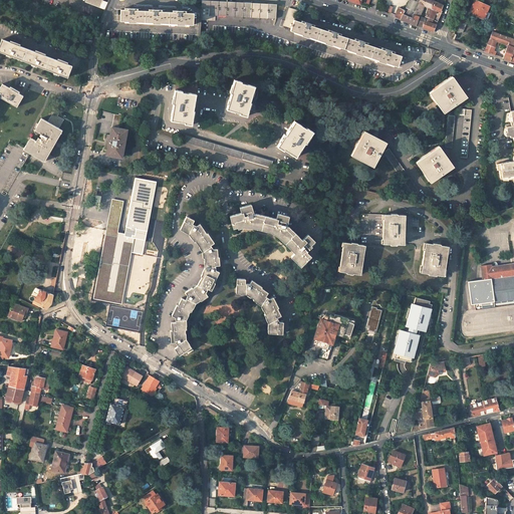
[(100,0),(83,0),(81,4),(96,10),(98,5),(100,0)]
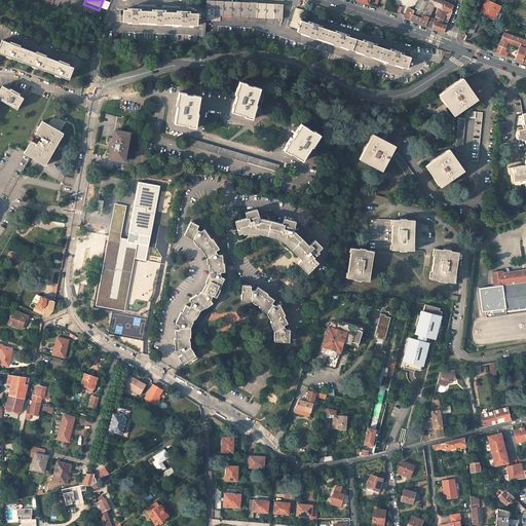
[(208,0),(207,21),(210,21),(219,22),(221,22),(221,16),(228,16),(236,16),(247,17),(258,17),(268,19),(278,20),(283,20),(284,4),(278,4),(267,3),(257,3),(246,2),(235,2),(224,1),(211,1),(208,0)]
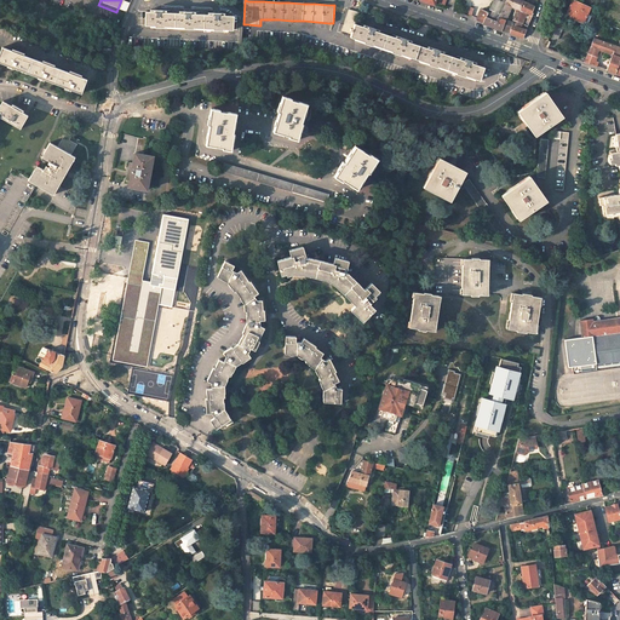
[(493,0),(488,12),(486,17),(497,22),(499,17),(500,16),(505,4),(504,4),(505,0),(493,0)]
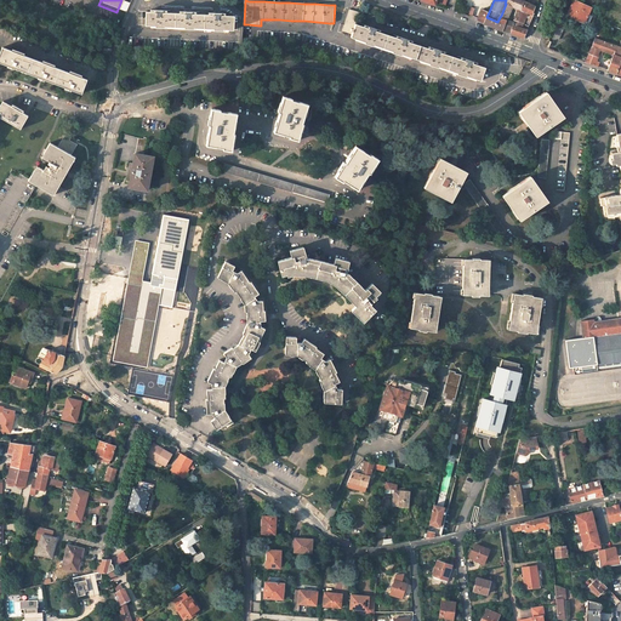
[(525,1),(520,0),(506,0),(505,4),(506,4),(501,16),(507,18),(513,6),(519,9),(522,10),(525,1)]
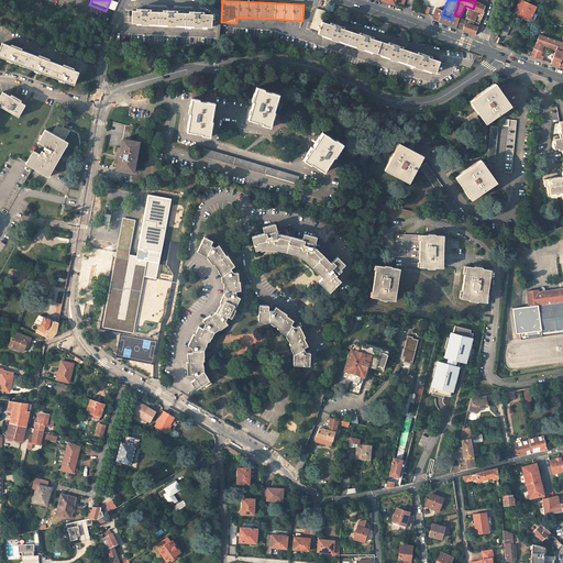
[(537,8),(520,0),(515,13),(521,17),(521,15),(530,20),(537,8)]
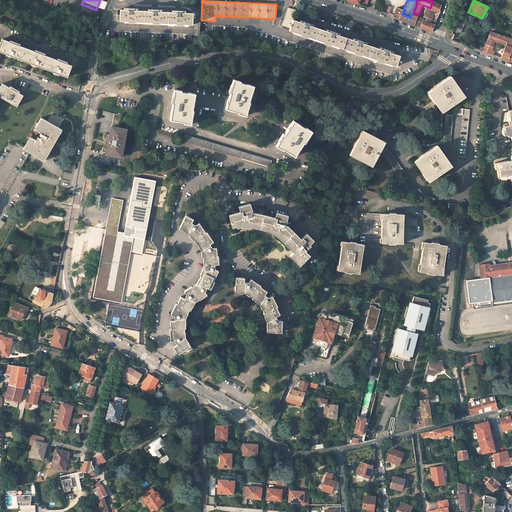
[(428,7),(424,19),(421,27),(432,31),(434,24),(430,23),(435,11),(439,13),(440,11),(439,11),(441,5),(433,1),(430,8),(428,7)]
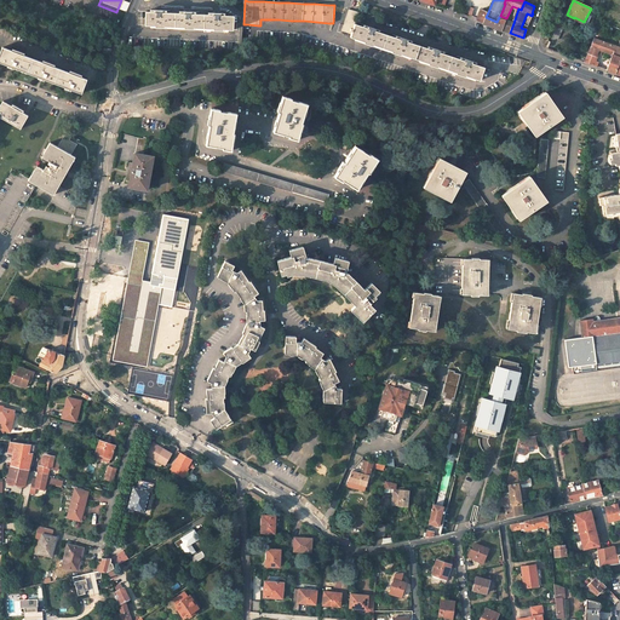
[(478,21),(483,23),(486,17),(488,12),(482,9),(476,18),(478,21)]
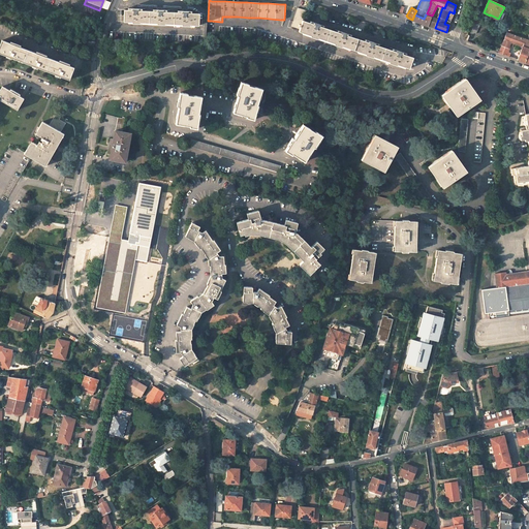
[(158,23),(158,25),(166,25),(166,24),(183,25),(183,26),(192,27),(192,25),(199,26),(199,13),(192,13),(192,11),(185,11),(179,10),(179,12),(167,11),(167,10),(160,9),(154,9),(154,11),(143,10),(143,8),(135,8),(129,8),(129,9),(125,9),(124,22),(133,22),(133,23),(142,24),(142,23),(158,23)]
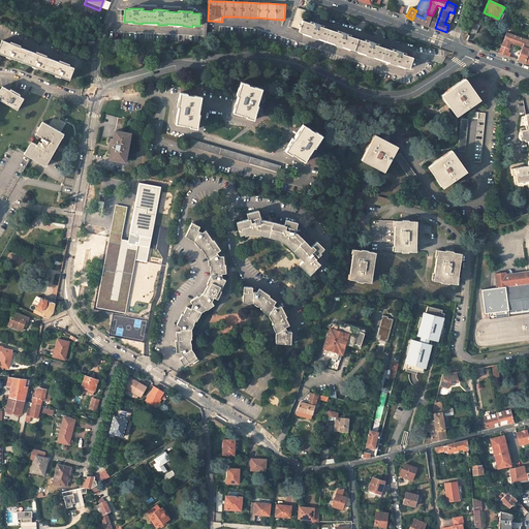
[(298,8),(296,14),(304,18),(306,10),(298,8)]
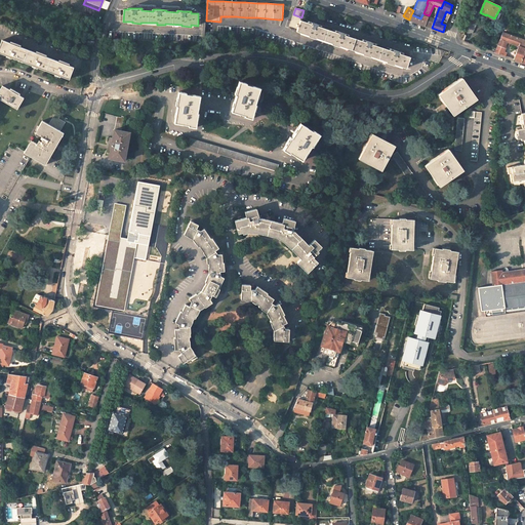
[(300,21),(301,17),(293,14),(289,27),(297,29),(296,32),(309,36),(309,37),(316,40),(317,38),(332,43),(331,44),(339,47),(339,46),(363,53),(362,55),(370,57),(371,56),(386,62),(386,63),(394,66),(394,65),(406,69),(410,57),(403,54),(403,53),(397,50),(391,48),(390,50),(375,45),(376,44),(369,41),(363,40),(362,41),(348,36),(349,35),(341,32),(335,31),(335,32),(321,28),(322,26),(315,24),(309,22),(309,23),(300,21)]
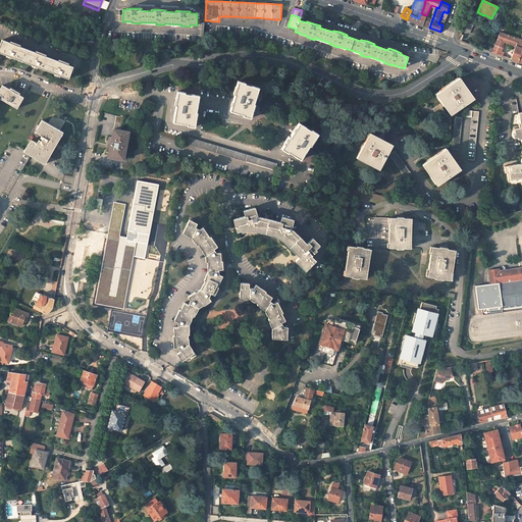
[(407,19),(422,25),(428,27),(429,28),(432,19),(425,16),(420,14),(418,18),(409,14),(407,19)]
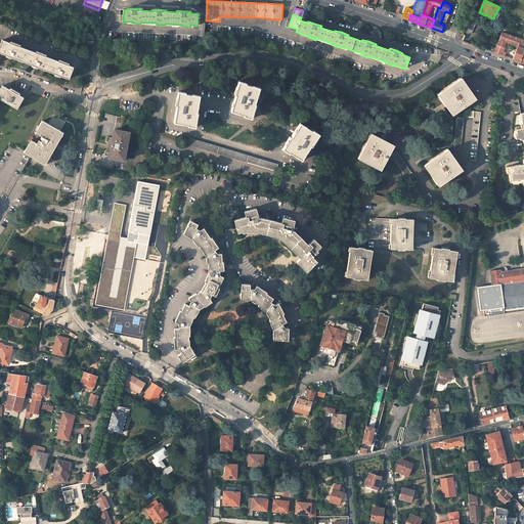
[(478,19),(471,16),(465,30),(472,33),(478,19)]
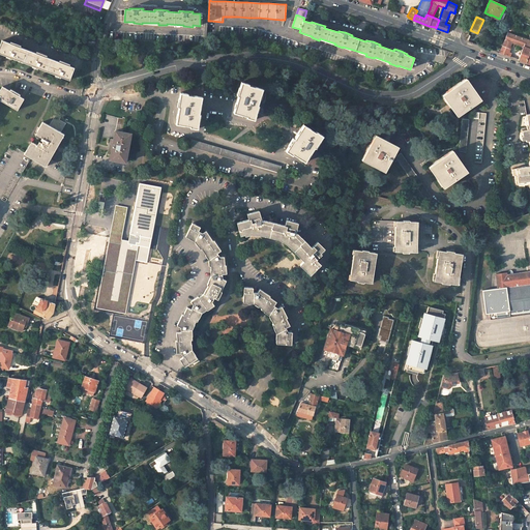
[(529,51),(529,40),(528,40),(507,32),(501,50),(500,53),(512,58),(513,55),(510,55),(511,53),(509,53),(510,51),(509,50),(510,47),(512,47),(513,43),(523,47),(519,60),(526,62),(529,51)]
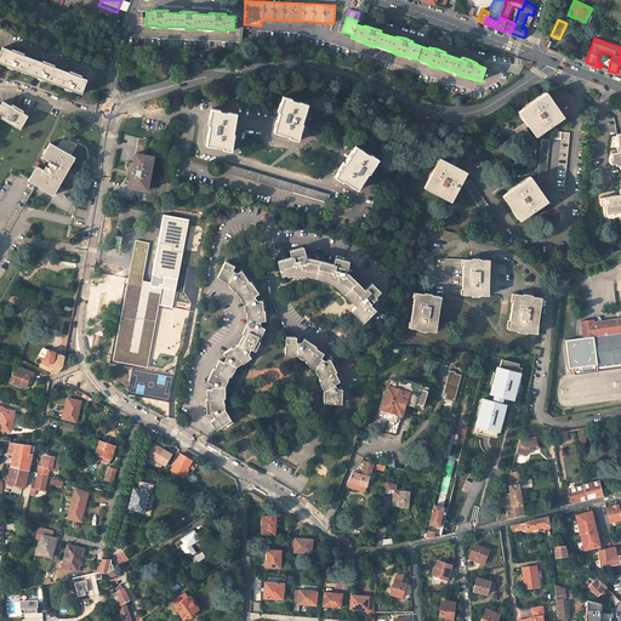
[(91,81),(7,49),(1,63),(85,96),(91,81)]
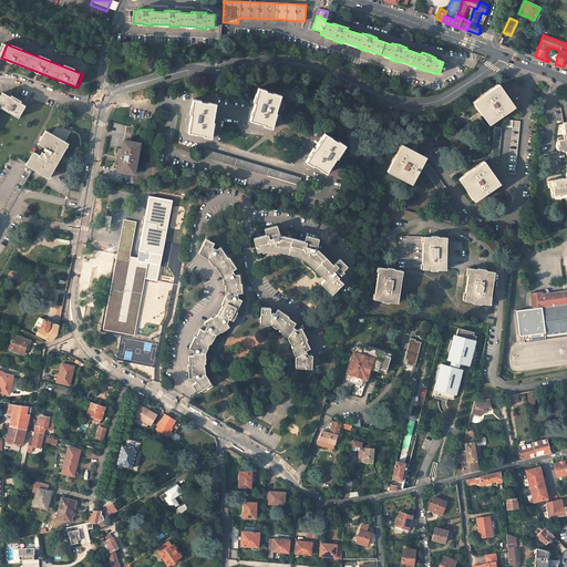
[(500,85),(474,103),(490,125),(515,107),(500,85)]
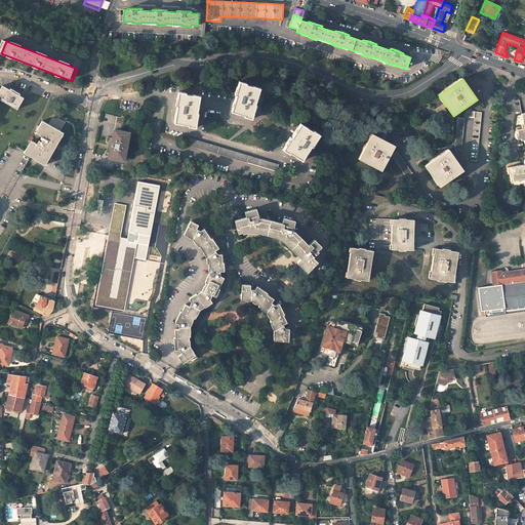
[(247,83),(240,81),(236,94),(237,94),(233,111),(246,115),(246,116),(253,117),(256,104),(255,104),(256,102),(260,103),(263,94),(258,93),(260,88),(247,84),(247,83)]
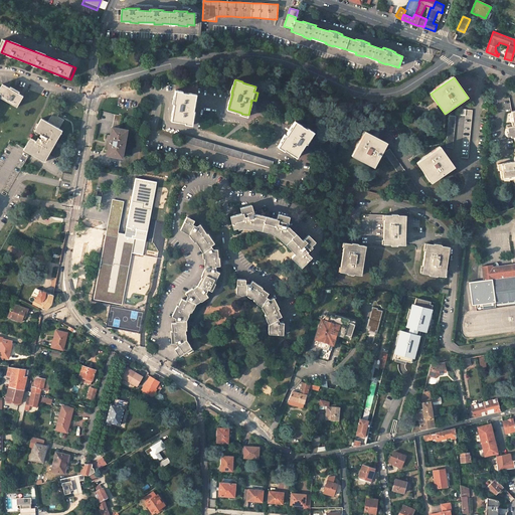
[(0,100),(18,111),(25,99),(20,96),(4,87),(0,94),(0,100)]
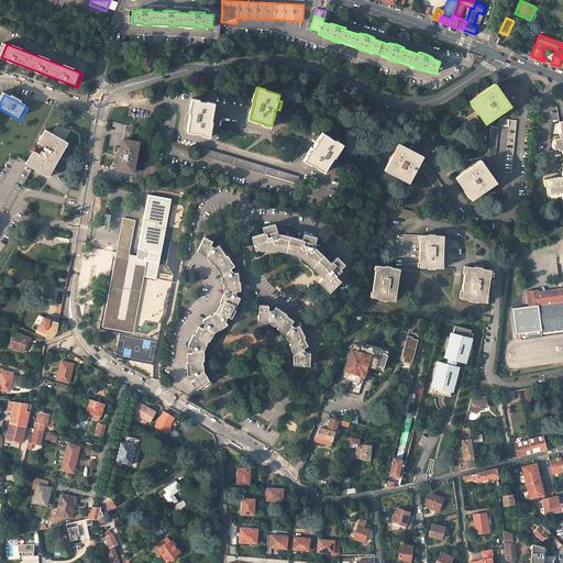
[(202,133),(202,134),(211,135),(213,121),(212,121),(216,102),(200,100),(200,99),(192,98),(190,112),(191,113),(188,130),(202,133)]
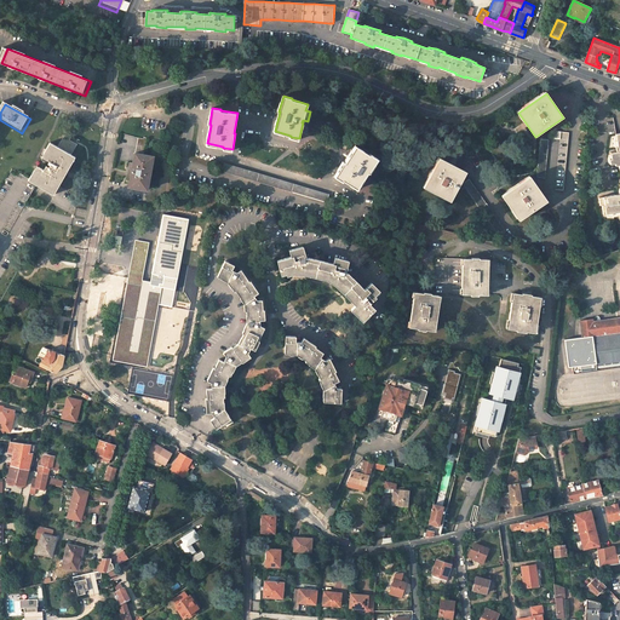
[(561,138),(557,178),(566,178),(569,132),(557,131),(556,138),(561,138)]
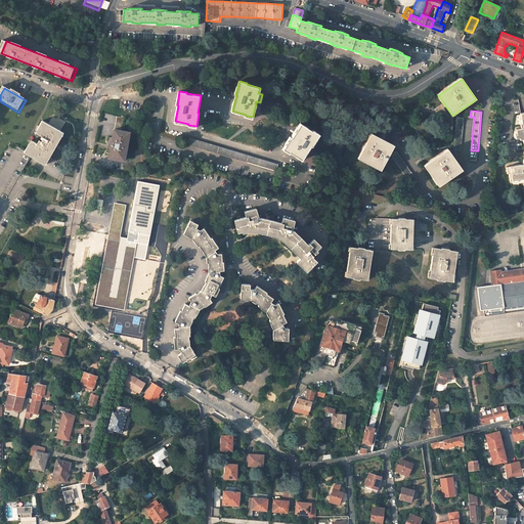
[(523,113),(521,114),(523,128),(516,129),(517,135),(516,135),(516,139),(520,138),(521,140),(523,139),(523,151),(523,153),(523,154),(523,164),(506,167),(507,174),(509,174),(510,181),(522,179),(523,188),(523,187),(523,113)]
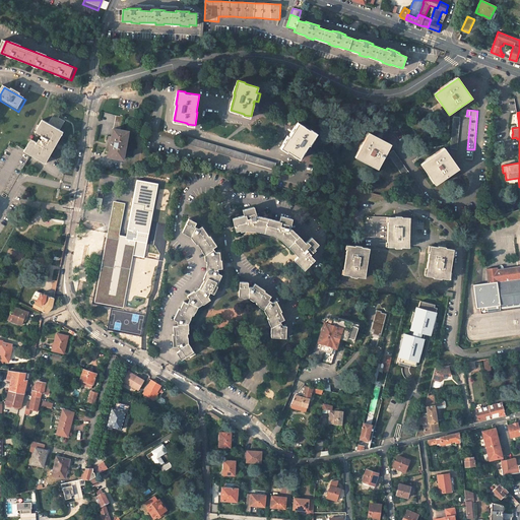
[(64,135),(62,134),(67,125),(61,122),(63,118),(56,114),(53,119),(54,120),(50,127),(44,123),(37,135),(43,139),(42,141),(44,142),(42,145),(40,143),(38,146),(33,143),(25,154),(29,157),(45,167),(64,135)]
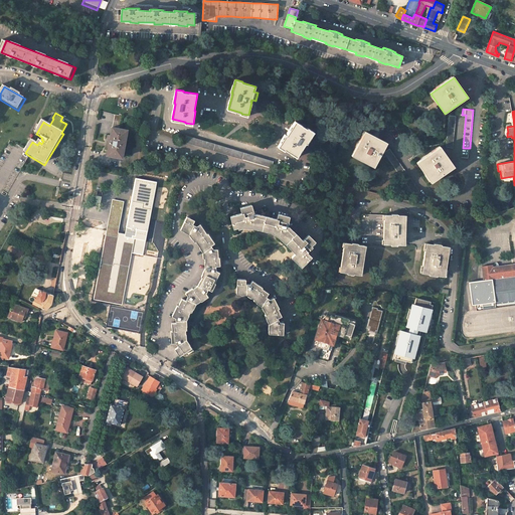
[(126,139),(128,131),(121,129),(124,115),(119,114),(119,116),(116,115),(108,155),(123,158),(124,150),(125,150),(127,139),(126,139)]
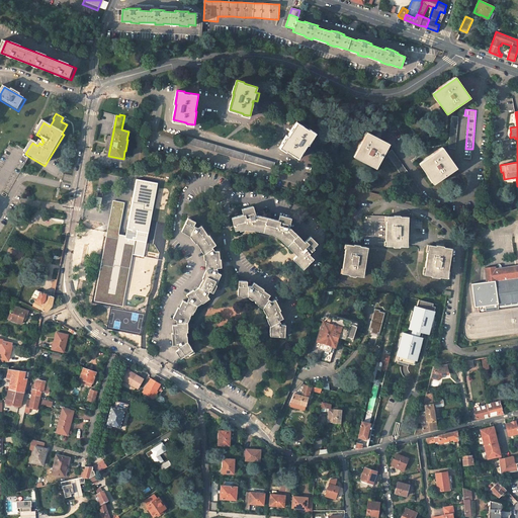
[(451,115),(448,148),(455,149),(458,116),(451,115)]
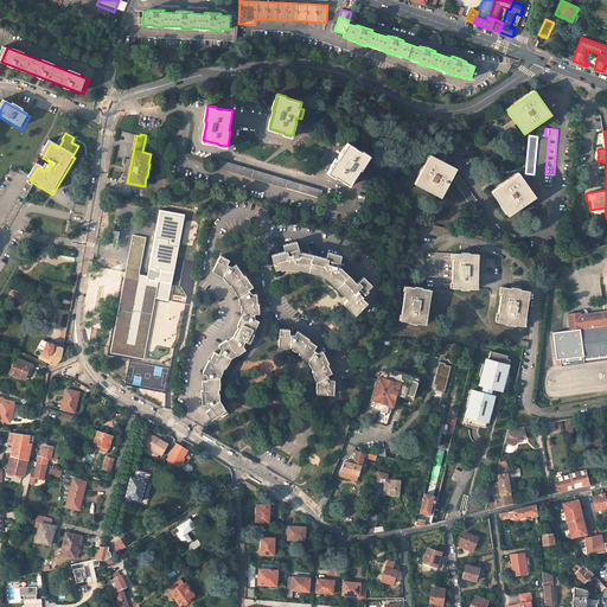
[(466,148),(460,136),(452,141),(458,152),(466,148)]
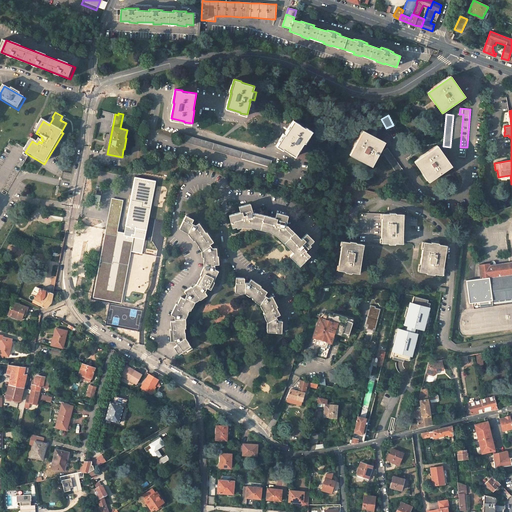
[(305,128),(293,121),(285,134),(284,134),(277,146),(283,150),(284,149),(295,156),(304,142),(305,143),(312,130),(305,127),(305,128)]
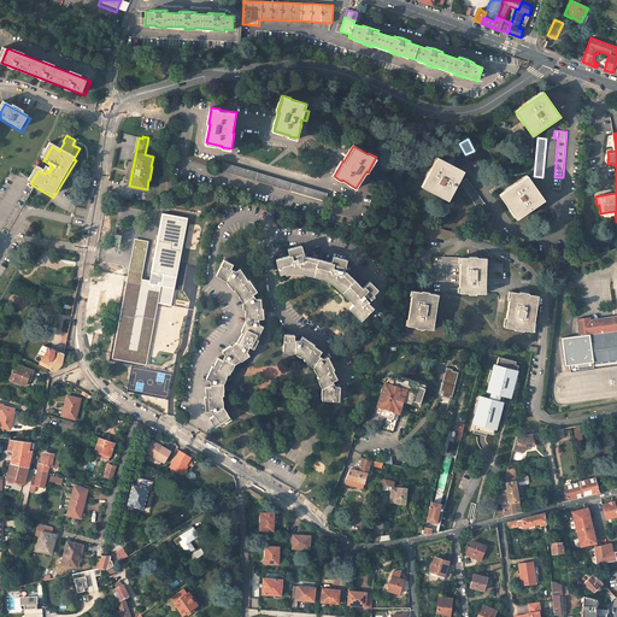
[(438,157),(422,186),(448,200),(464,171),(438,157)]
